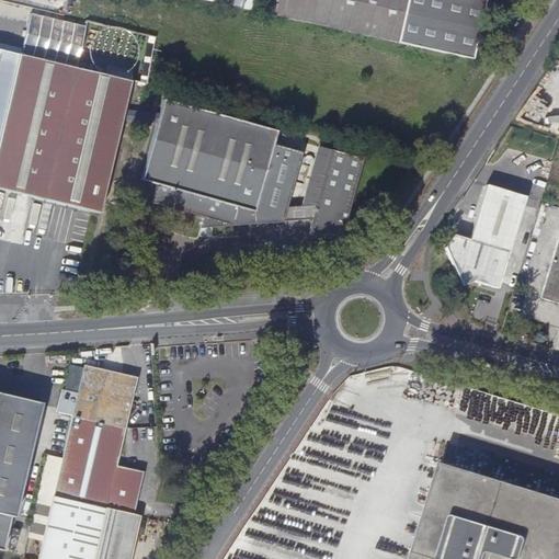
[(244,0),(243,8),(253,10),(255,0),(244,0)]
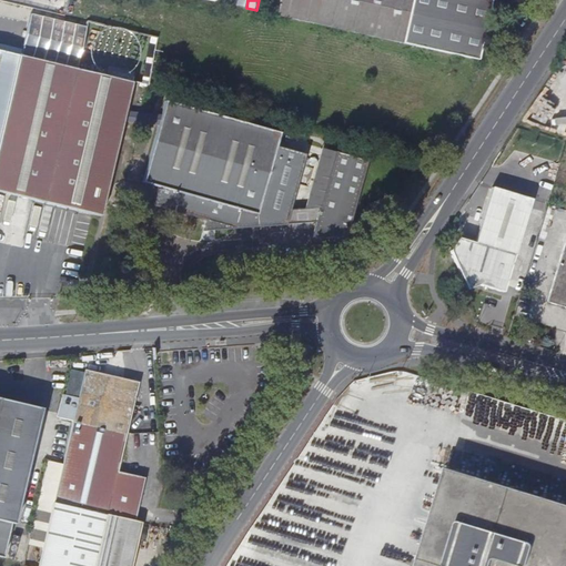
[(282,0),(279,14),(403,43),(478,60),(493,0),(282,0)]
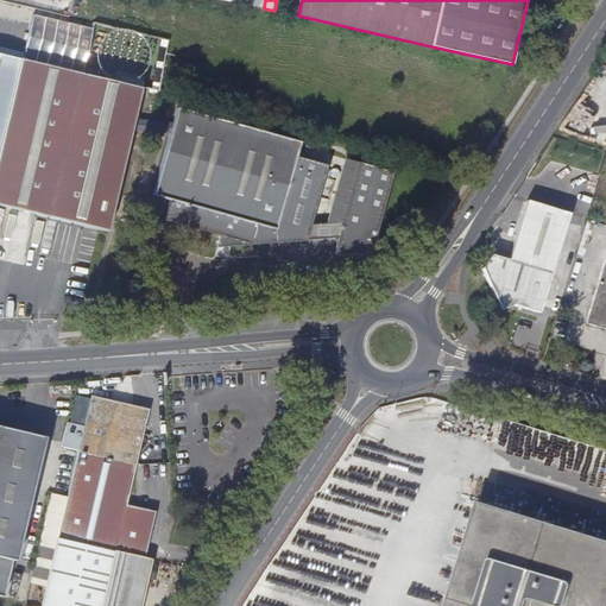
[(25,58),(26,51),(0,44),(0,202),(111,229),(145,87),(25,58)]
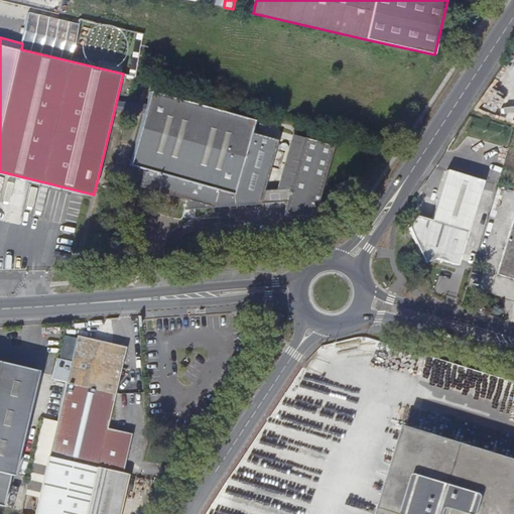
[(147,169),(142,185),(190,200),(187,209),(216,207),(221,189),(236,194),(237,205),(262,203),(266,188),(280,139),(253,131),(256,120),(153,91),(132,164),(147,169)]
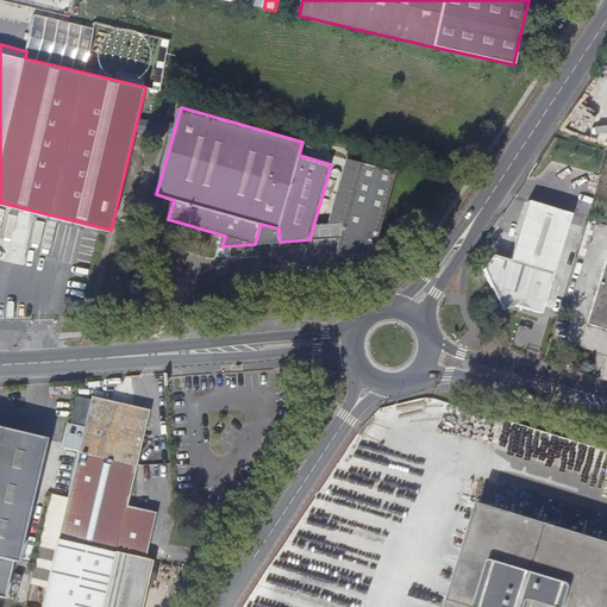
[(270,119),(254,114),(251,125),(287,135),(289,125),(270,119)]
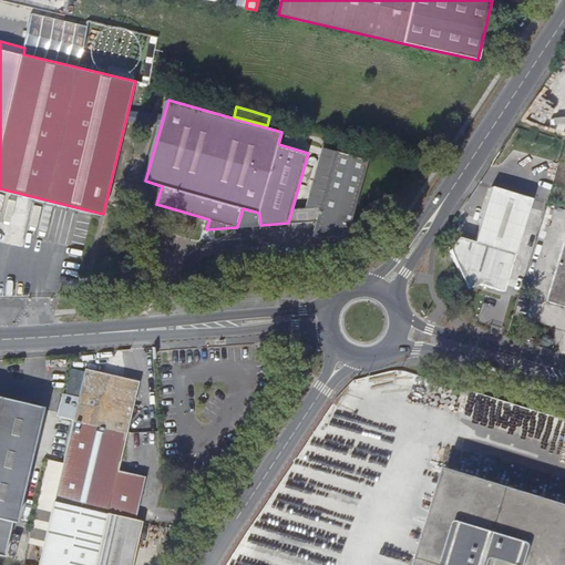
[(322,205),(293,207),(288,223),(317,221),(312,238),(348,236),(370,160),(338,151),(322,205)]
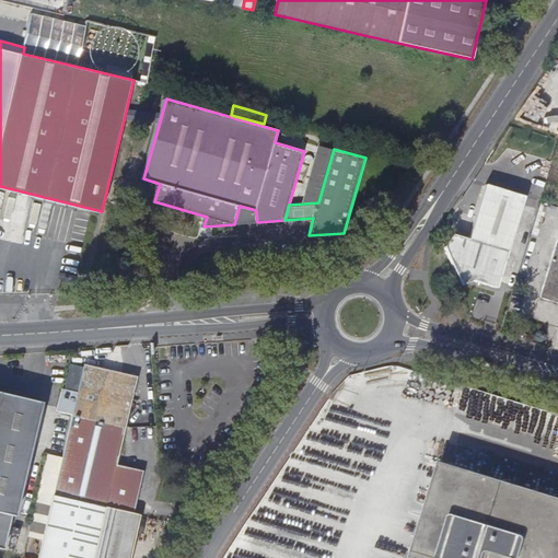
[(527,195),(489,183),(471,237),(454,233),(445,246),(462,283),(473,278),(499,287),(527,195)]
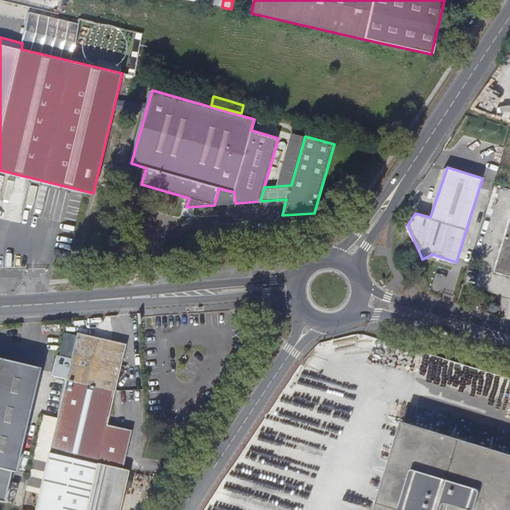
[(509,222),(495,270),(509,274),(509,222)]
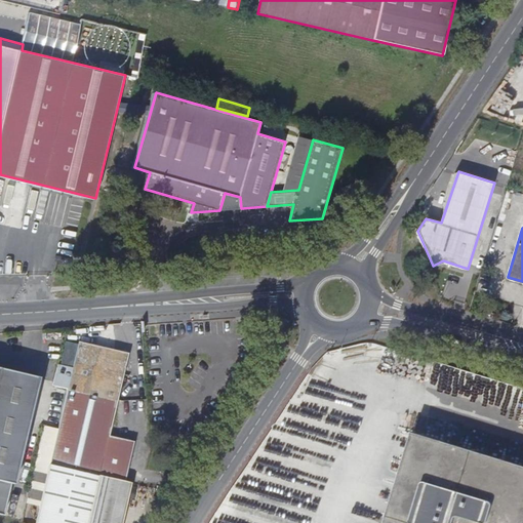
[(69,387),(119,399),(130,352),(80,339),(69,387)]
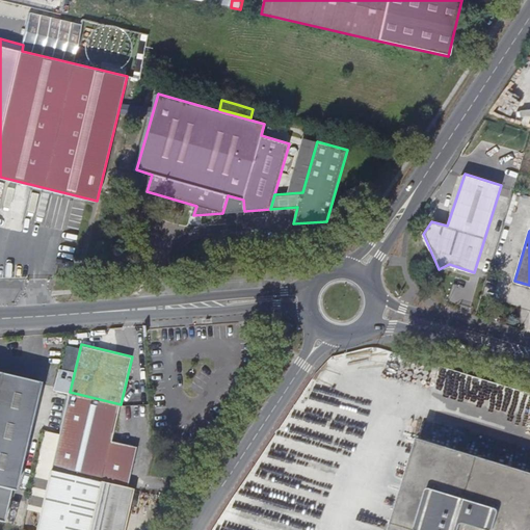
[(41,380),(0,370),(0,518),(5,520),(12,487),(16,488),(41,380)]
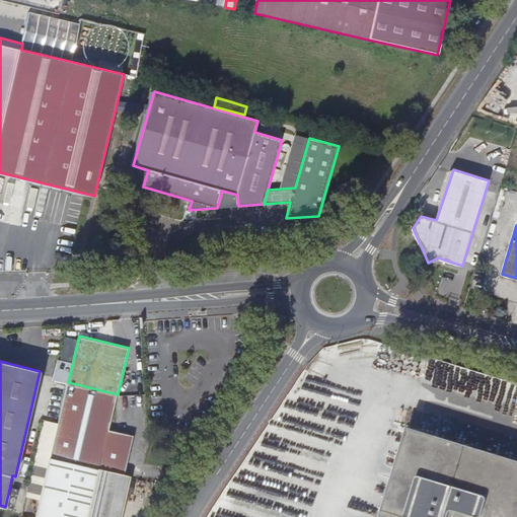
[(68,382),(59,423),(51,457),(125,473),(134,435),(109,429),(118,394),(68,382)]
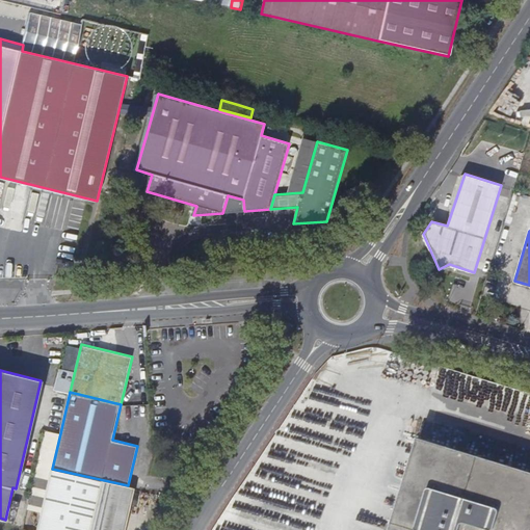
[(124,529),(135,487),(128,485),(52,469),(60,433),(46,430),(22,529),(124,529)]
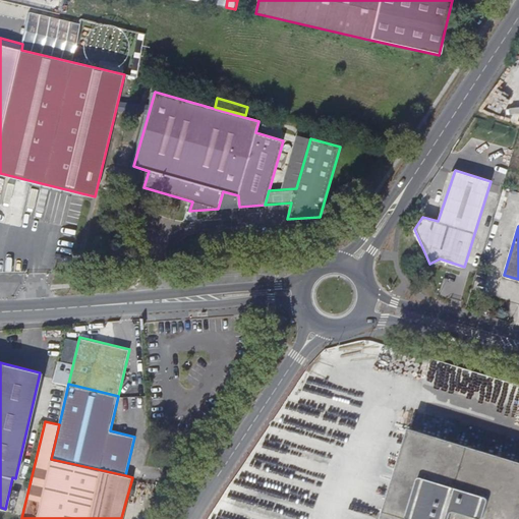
[(518,458),(415,427),(386,518),(518,518),(518,458)]
